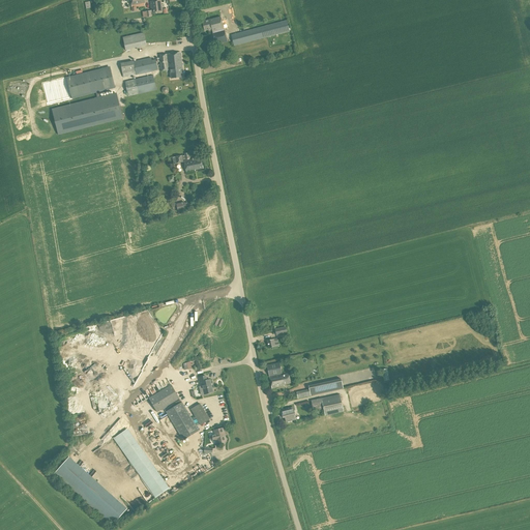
[(146,18),(152,17),(152,13),(163,11),(160,0),(150,2),(151,10),(145,11),(146,18)]
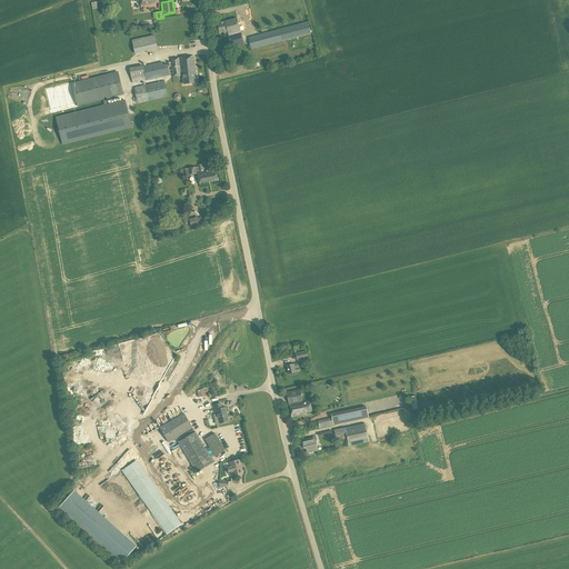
[(271,19),(280,17),(282,16),(280,11),(281,11),(280,6),(265,10),(266,13),(269,12),(271,19)]
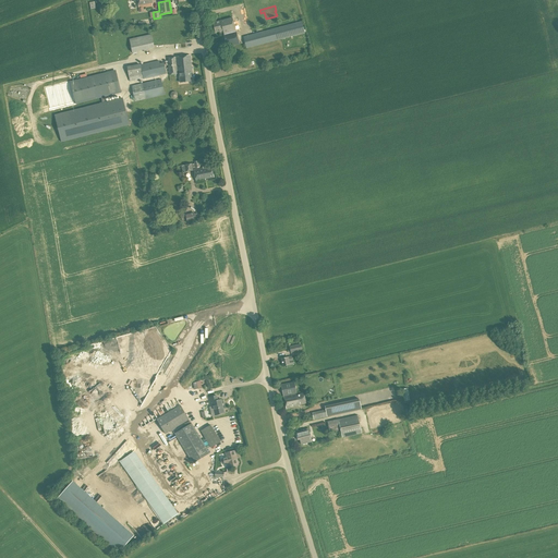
[(235,33),(231,19),(213,23),(216,33),(222,31),(223,35),(227,48),(240,44),(237,32),(235,33)]
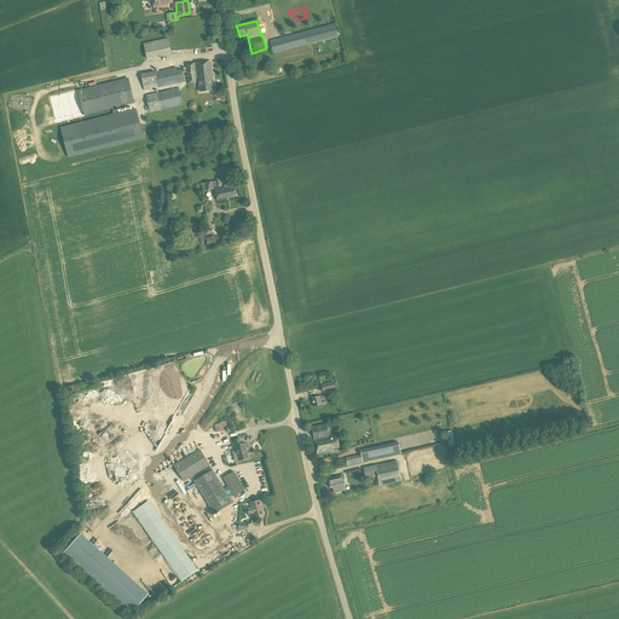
[(273,55),(339,36),(335,23),(270,41),(273,55)]
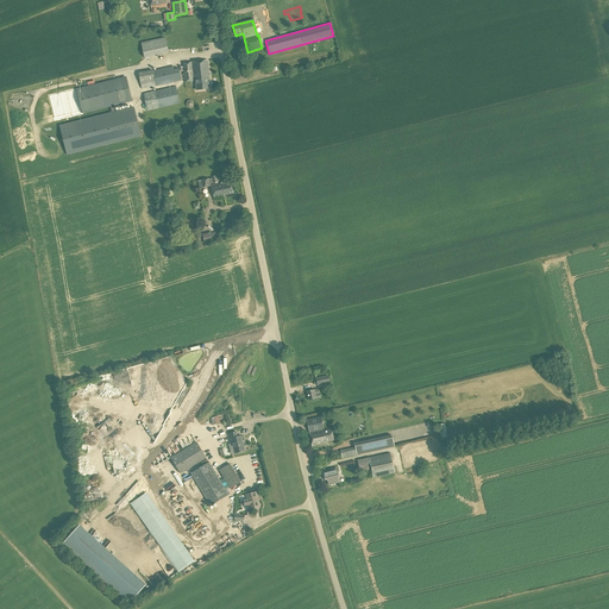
[(144,57),(169,52),(165,37),(140,43),(144,57)]
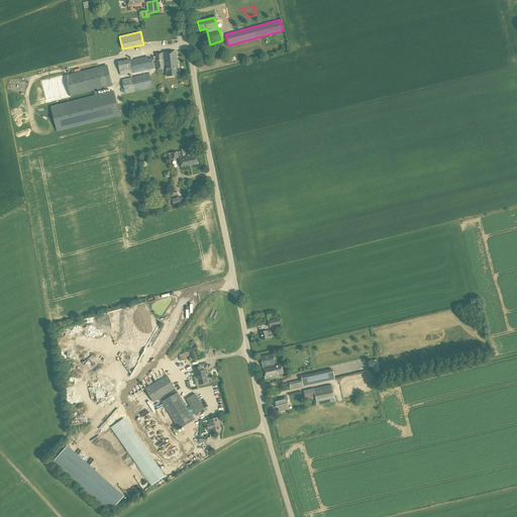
[(178,76),(177,68),(178,68),(176,52),(154,55),(157,70),(166,69),(167,77),(178,76)]
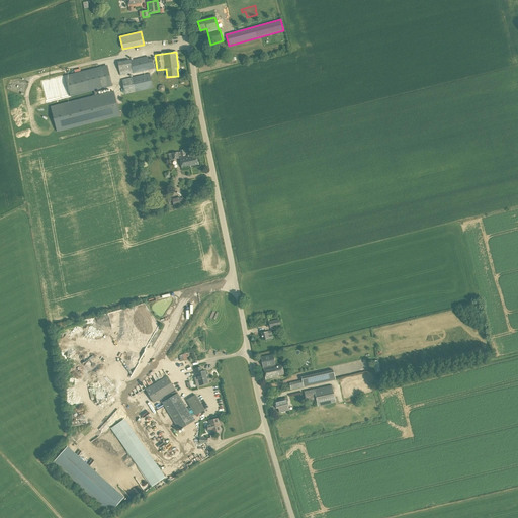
[(148,59),(148,57),(131,61),(130,60),(117,62),(120,76),(155,69),(153,58),(148,59)]
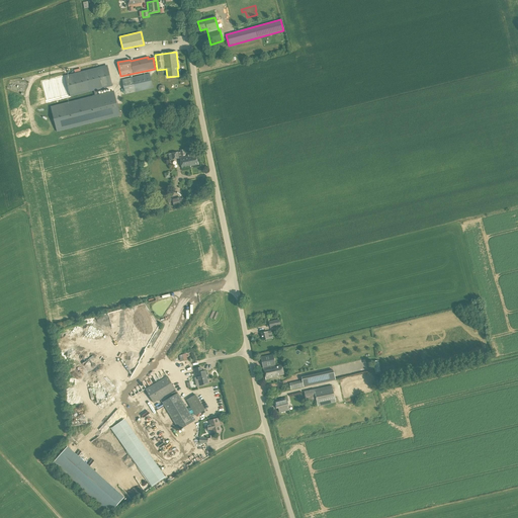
[(97,95),(96,90),(112,86),(107,65),(65,76),(71,96),(94,90),(95,95),(51,106),(57,132),(120,116),(114,91),(97,95)]
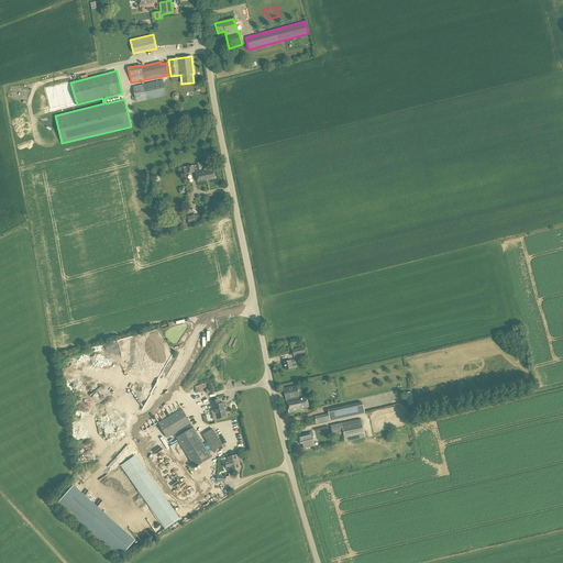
[(136,102),(166,96),(163,79),(132,87),(136,102)]
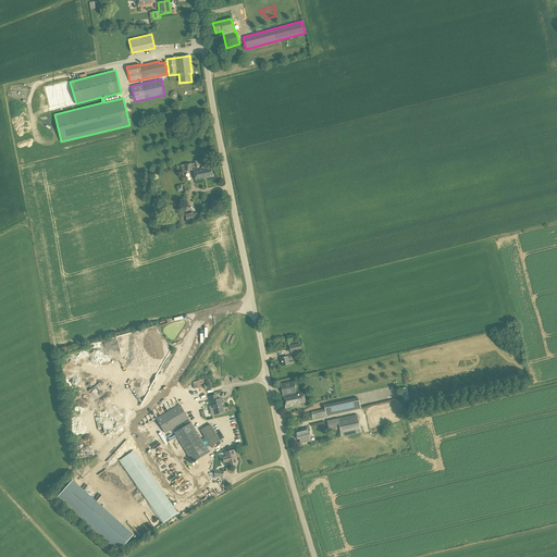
[(31,88),(14,84),(11,97),(27,101),(31,88)]
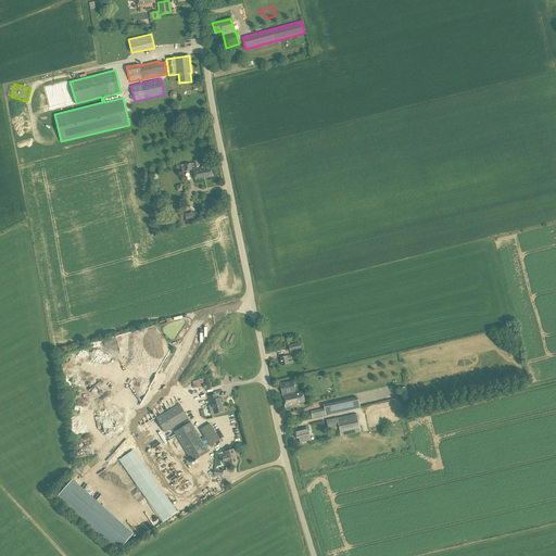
[(213,177),(211,167),(202,168),(193,169),(196,181),(204,179),(204,178),(213,177)]
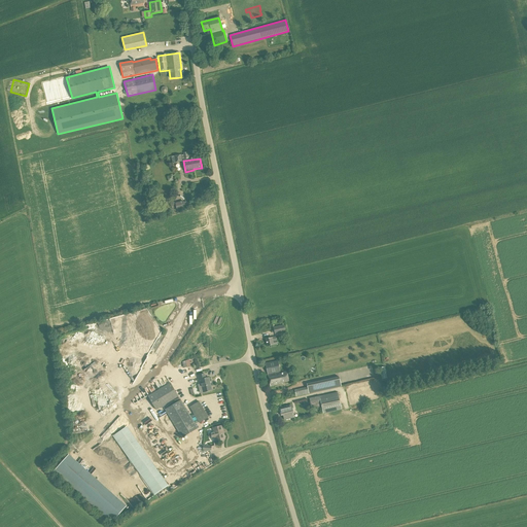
[(184,202),(183,201),(175,203),(177,210),(184,208),(184,206),(187,205),(186,202),(184,202)]
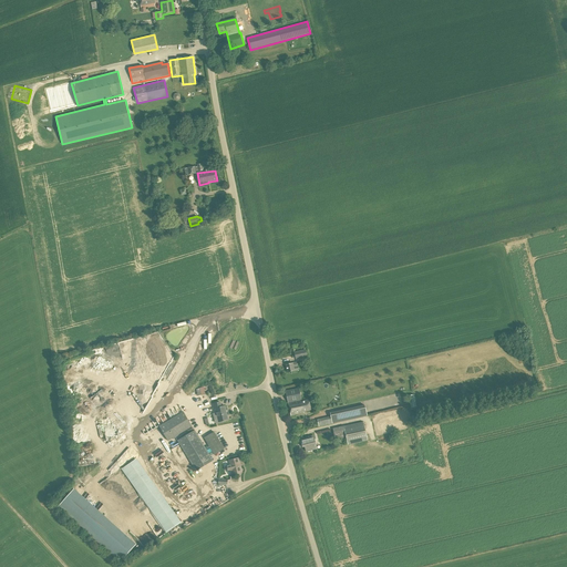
[(296,359),(307,357),(306,349),(294,352),(296,359)]
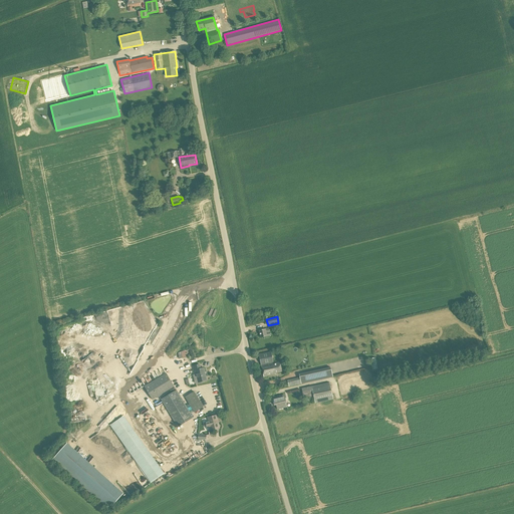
[(260,338),(267,336),(270,335),(269,328),(265,328),(259,330),(260,338)]
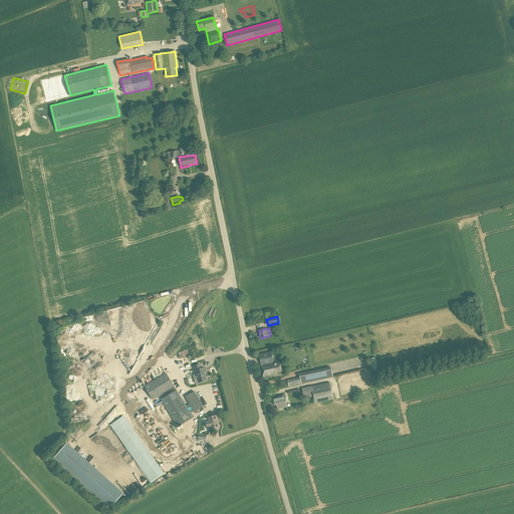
[(152,341),(157,331),(155,330),(149,339),(152,341)]
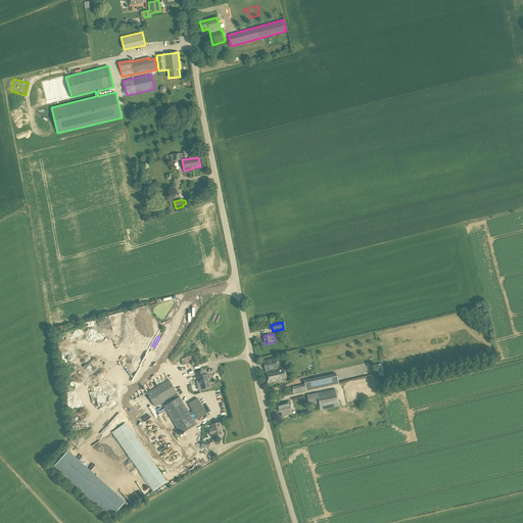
[(278,370),(276,358),(264,361),(266,372),(269,383),(280,381),(280,380),(287,378),(284,369),(278,370)]
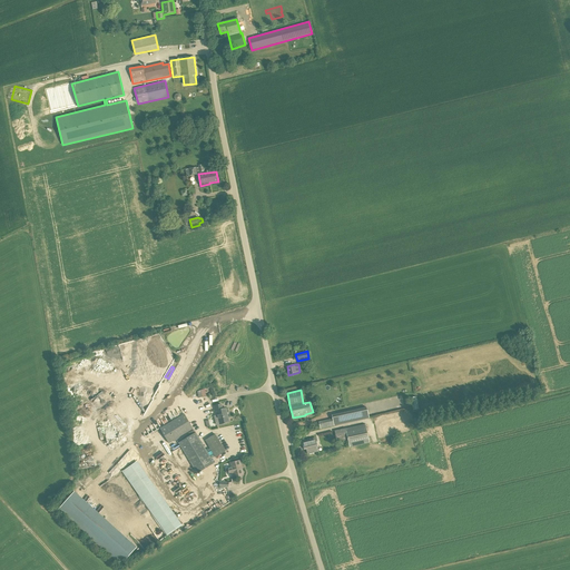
[(222,410),(220,404),(213,406),(214,411),(216,411),(217,414),(214,415),(216,425),(219,424),(228,422),(225,409),(222,410)]
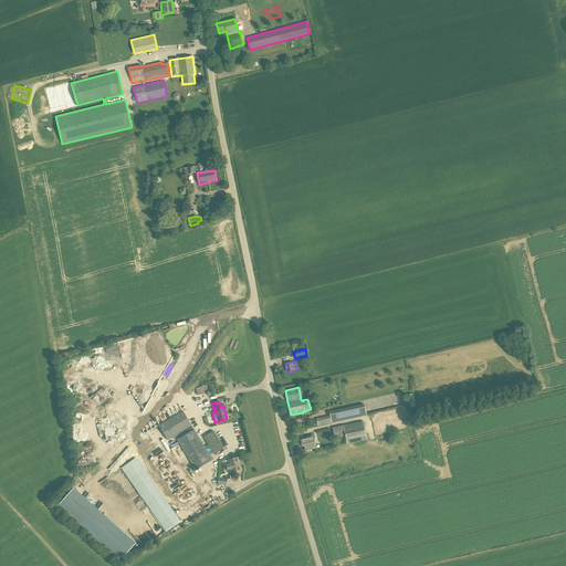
[(364,405),(328,412),(329,416),(331,423),(366,416),(364,405)]
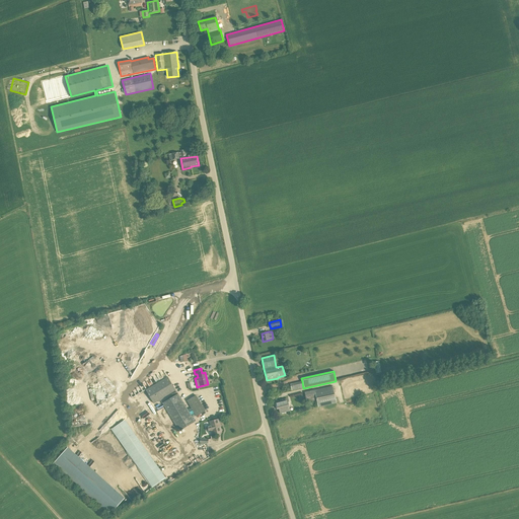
[(153,403),(175,390),(167,377),(145,390),(153,403)]
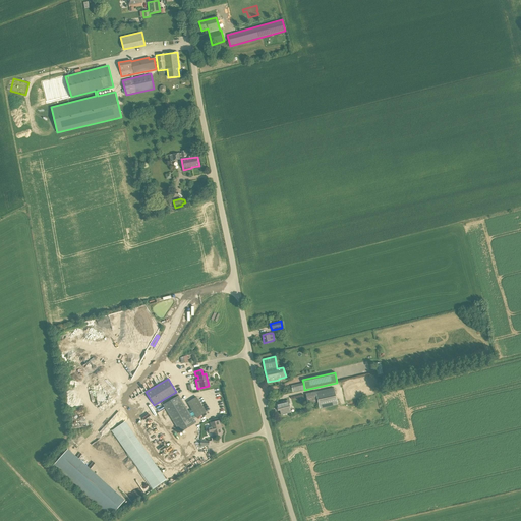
[(338,405),(334,388),(305,394),(308,404),(317,402),(320,409),(338,405)]
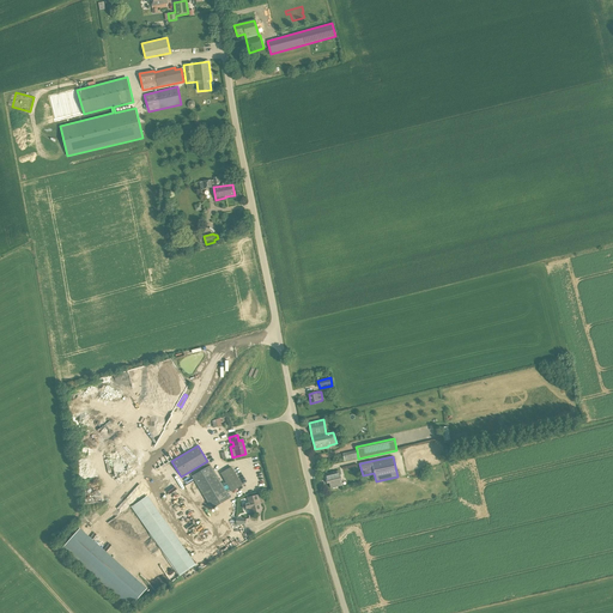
[(212,509),(230,498),(211,465),(192,477),(212,509)]
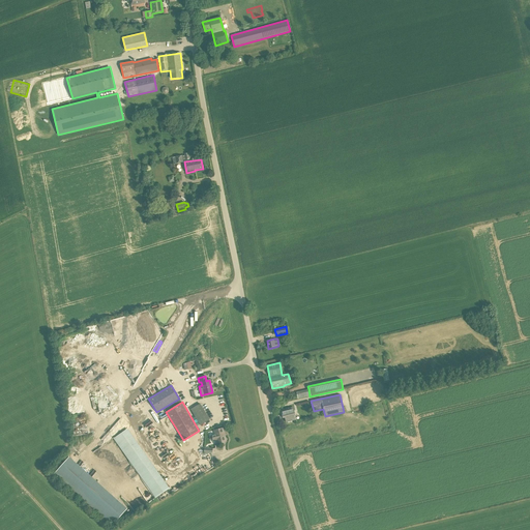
[(200,425),(209,419),(200,404),(190,409),(200,425)]
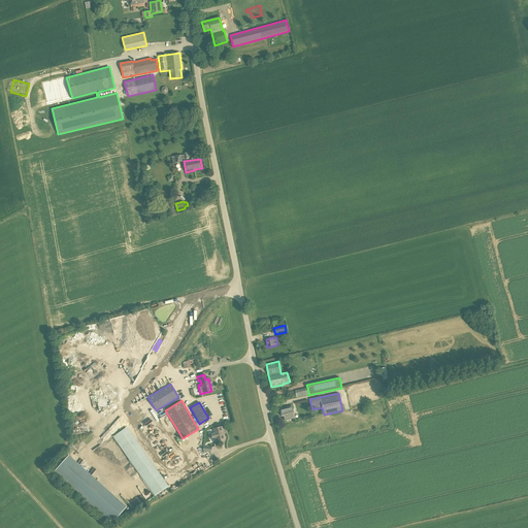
[(294,419),(293,414),(294,414),(292,406),(279,409),(282,416),(284,416),(285,421),(294,419)]
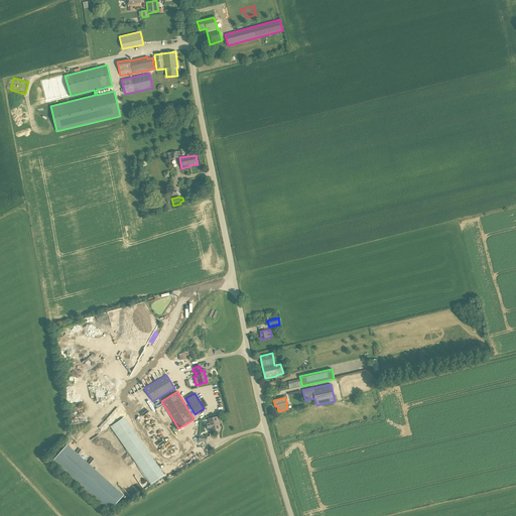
[(163,475),(127,413),(113,422),(149,483),(163,475)]
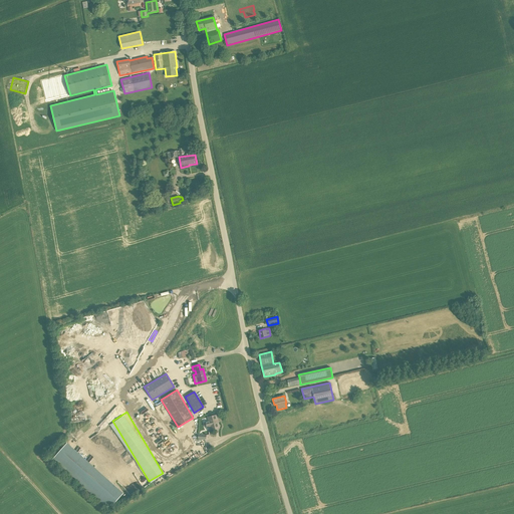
[(219,428),(216,416),(208,418),(208,422),(206,422),(207,428),(210,427),(210,430),(219,428)]
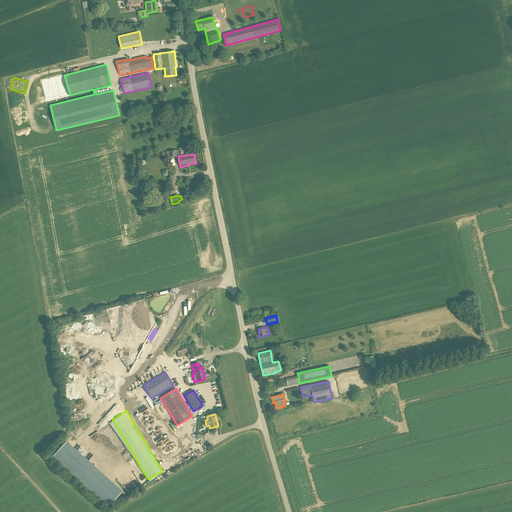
[(165,445),(168,448),(174,444),(171,440),(165,445)]
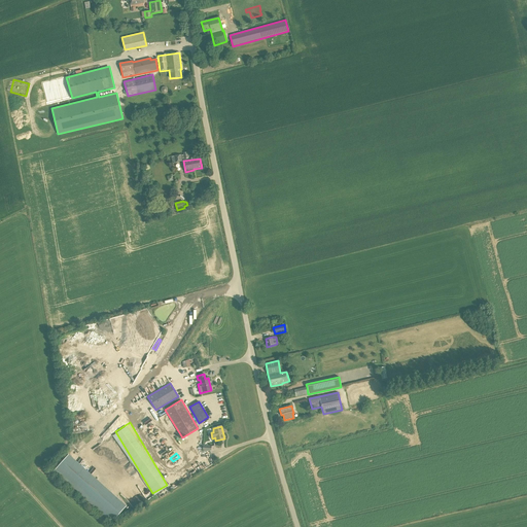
[(126,501),(113,490),(109,494),(112,497),(109,500),(112,502),(108,507),(115,514),(126,501)]
